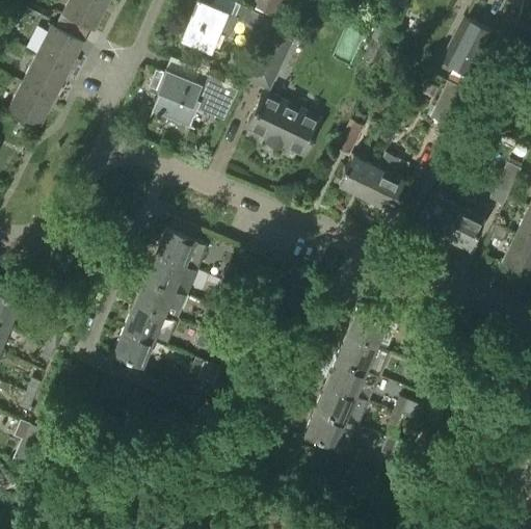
[(107,3),(102,0),(68,0),(60,15),(93,31),(107,3)]
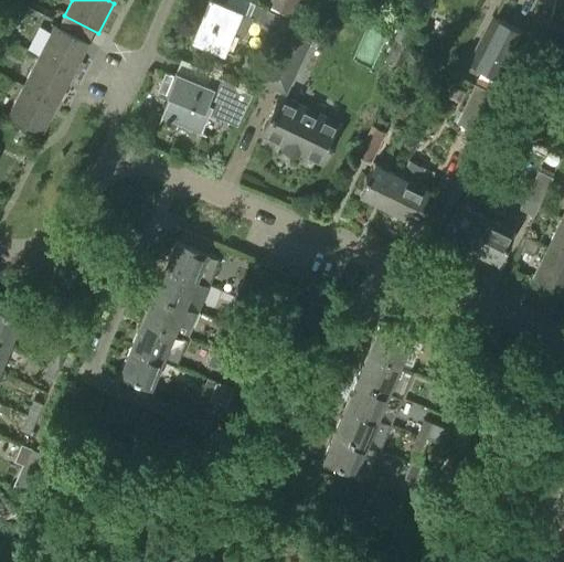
[(296,0),(272,0),(270,4),(289,13),(296,0)]
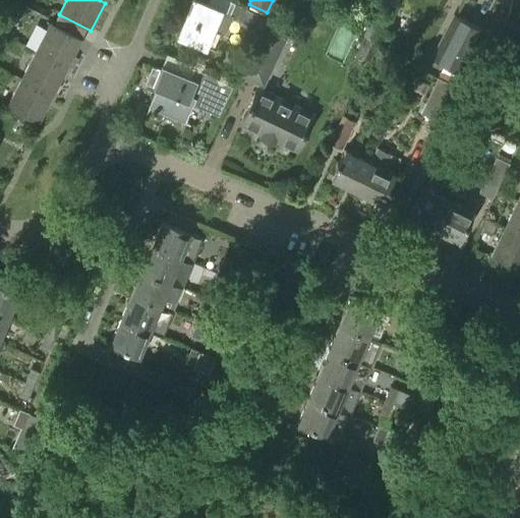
[(377,0),(393,8),(397,0),(377,0)]
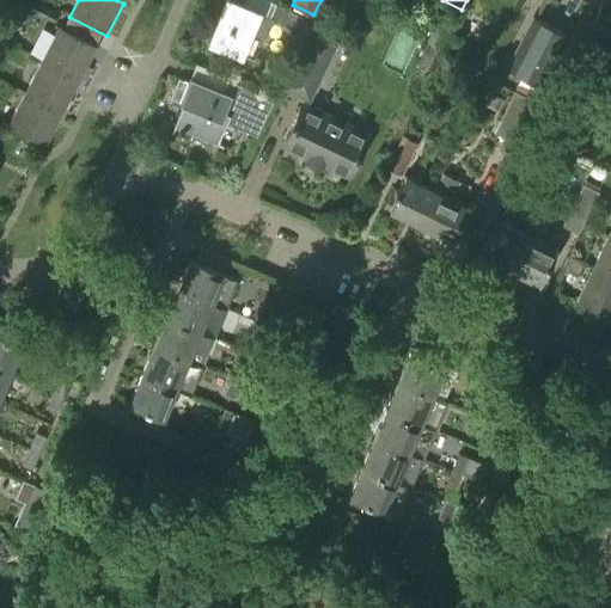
[(209,44),(240,57),(250,35),(264,41),(272,22),(257,16),(226,2),(209,44)]
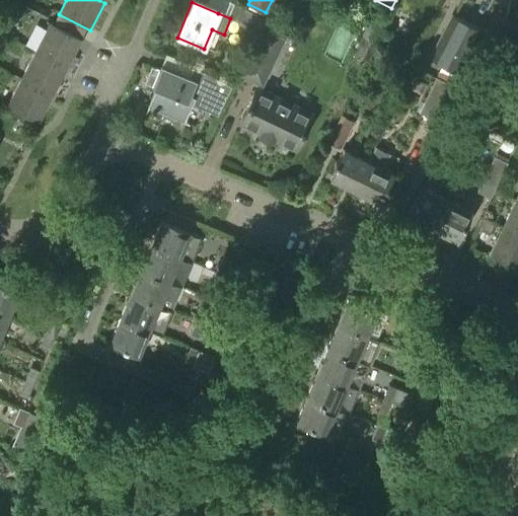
[(234,22),(257,34),(264,21),(240,10),(234,22)]
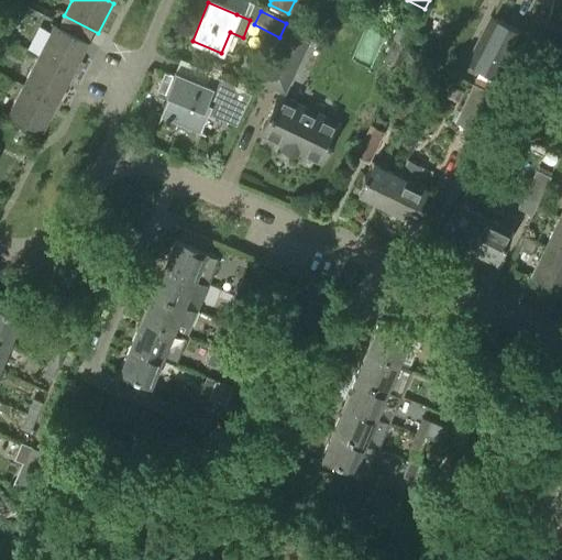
[(393,41),(394,41),(384,62),(398,68),(420,25),(404,17),(393,41)]
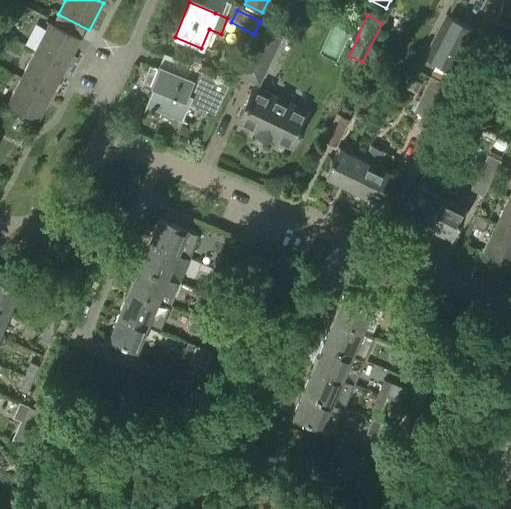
[(446,17),(424,60),(436,66),(453,75),(474,32),(446,17)]
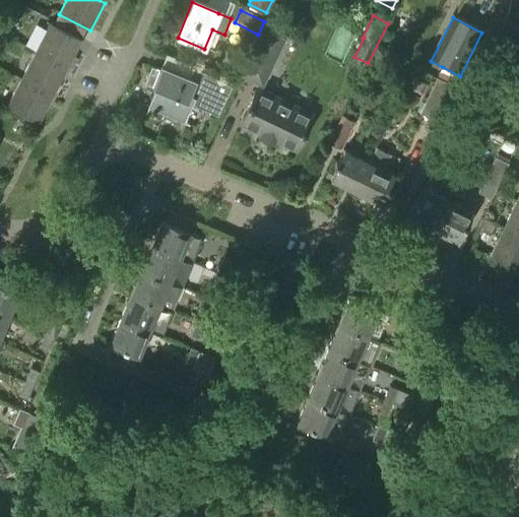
[(504,58),(517,31),(509,27),(497,22),(483,49),(496,54),(504,58)]
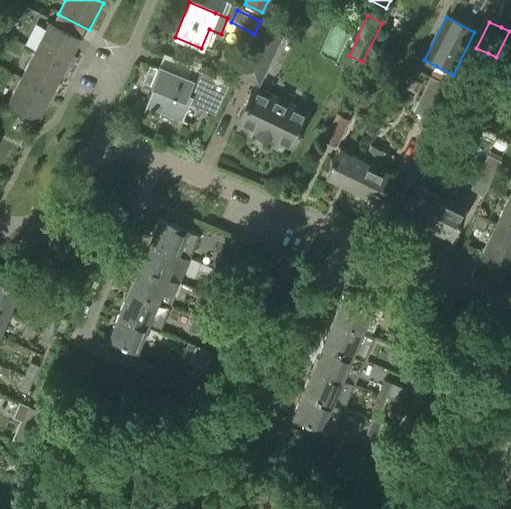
[(49,25),(35,51),(65,68),(80,41),(49,25)]
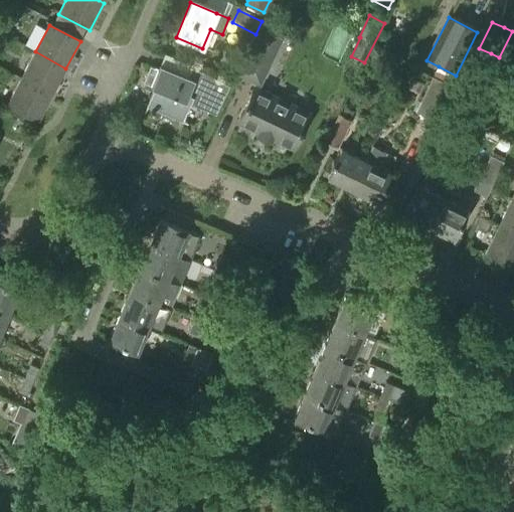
[(239,74),(259,83),(281,36),(263,28),(239,74)]
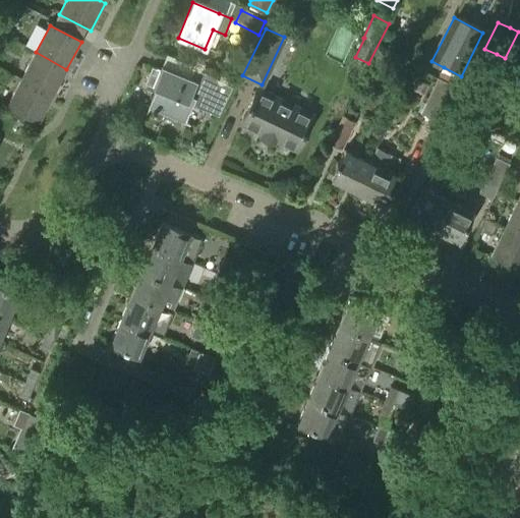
[(52,98),(66,69),(36,52),(20,81),(52,98)]
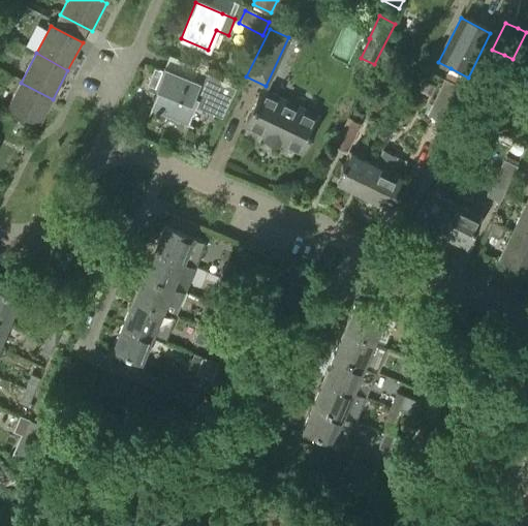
[(158,116),(187,127),(195,107),(222,119),(229,101),(235,90),(202,73),(196,71),(175,62),(172,71),(163,68),(154,90),(158,92),(150,112),(155,114),(153,118),(157,119),(158,116)]
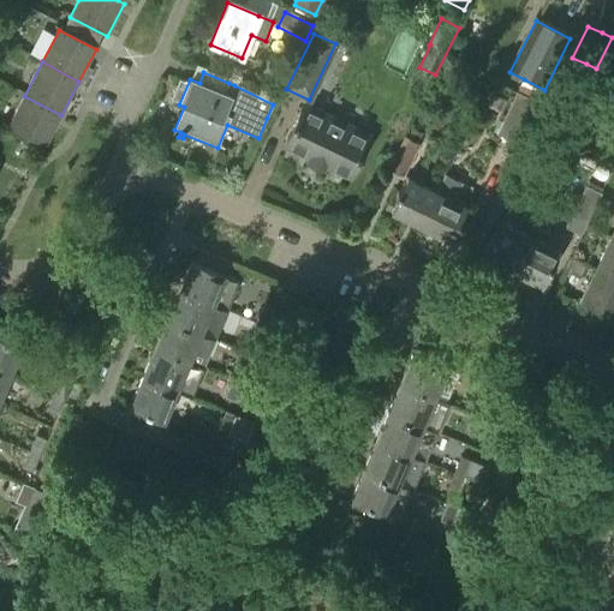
[(556,123),(582,135),(600,97),(574,85),(556,123)]
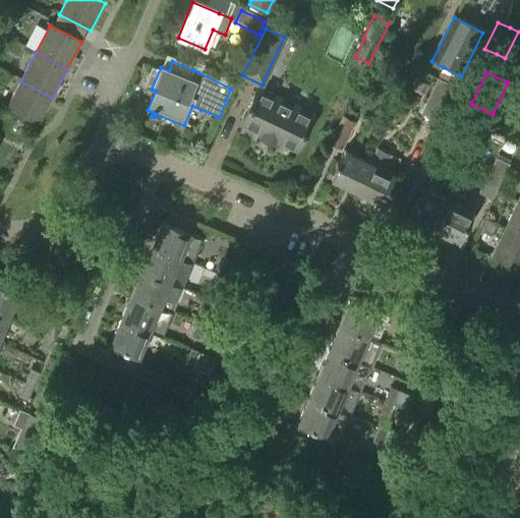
[(420,115),(439,125),(441,122),(457,90),(438,80),(420,115)]
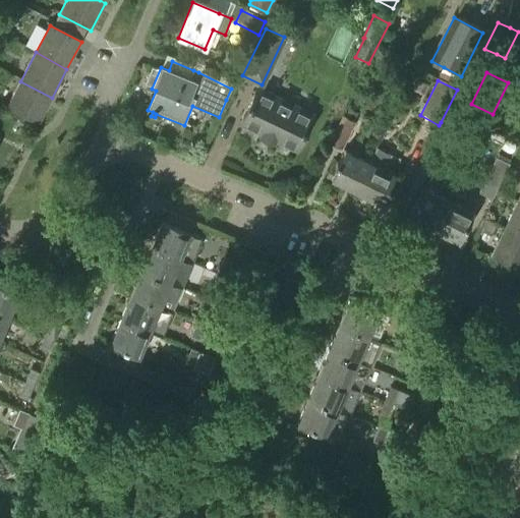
[(52,98),(20,81),(6,110),(38,125),(52,98)]
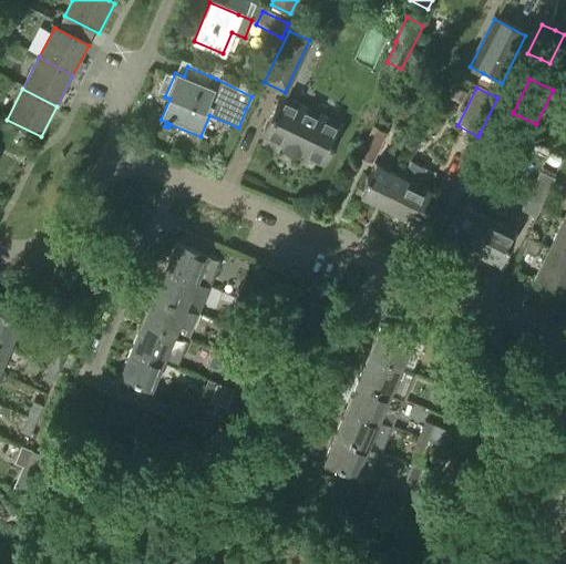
[(283,150),(297,157),(299,153),(322,164),(339,129),(279,100),(261,135),(285,146),(283,150)]
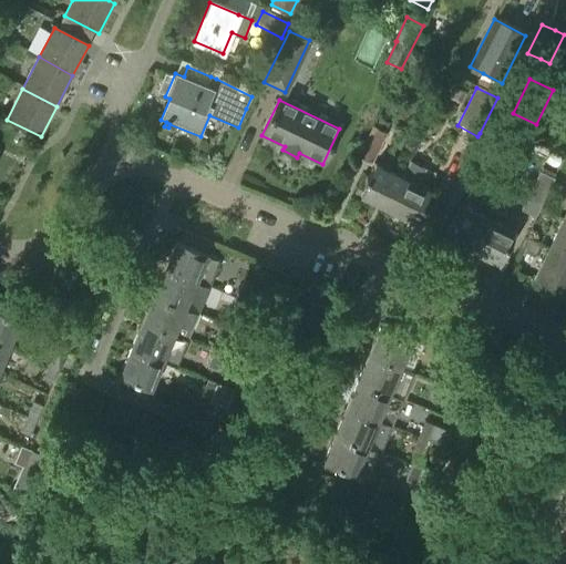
[(358,157),(370,164),(386,135),(372,129),(358,157)]
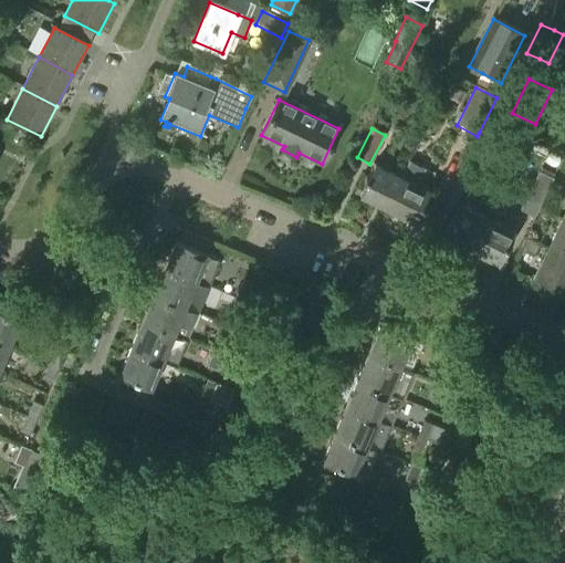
[(488,147),(492,139),(479,133),(477,136),(474,142),(488,147)]
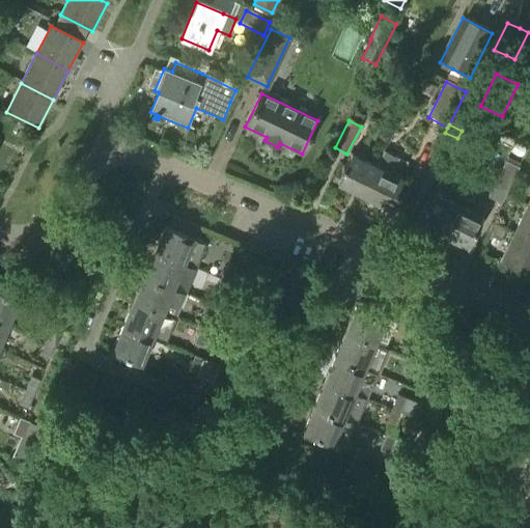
[(434,156),(447,162),(457,138),(445,133),(434,156)]
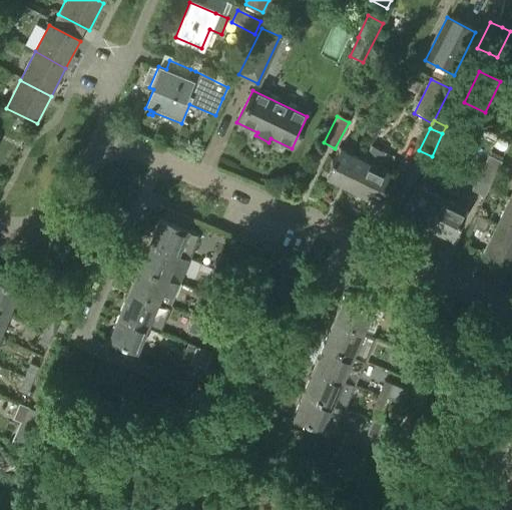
[(321,176),(350,190),(364,161),(339,149),(333,162),(329,160),(321,176)]
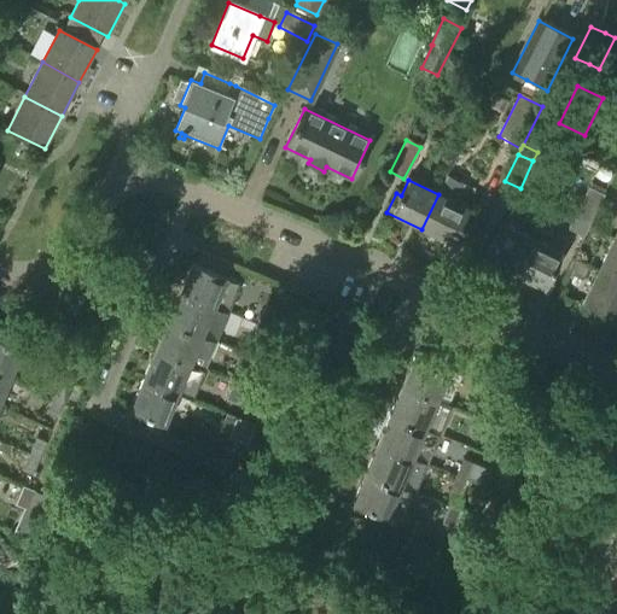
[(568,231),(583,238),(604,197),(588,189),(568,231)]
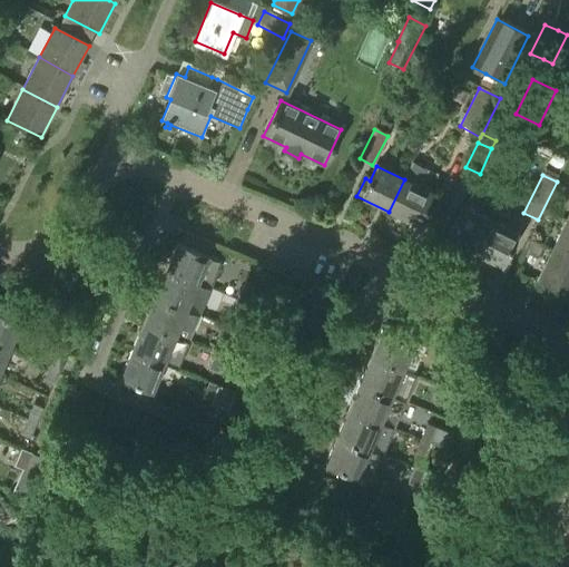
[(437,195),(404,179),(389,212),(421,226),(437,195)]
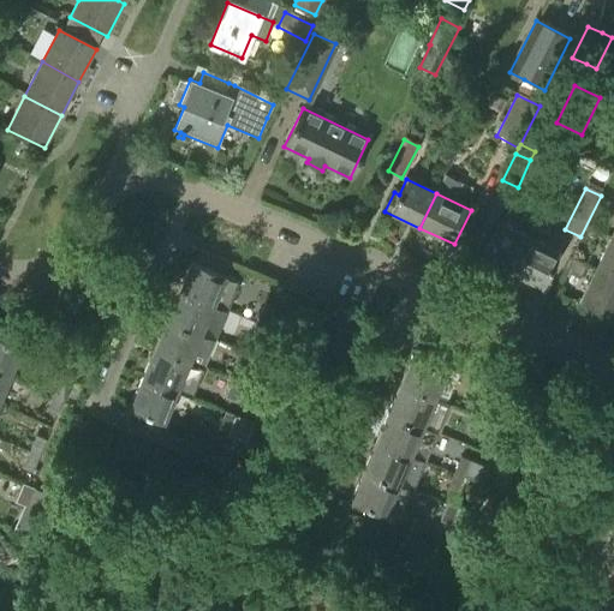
[(481,257),(511,271),(528,238),(498,223),(481,257)]
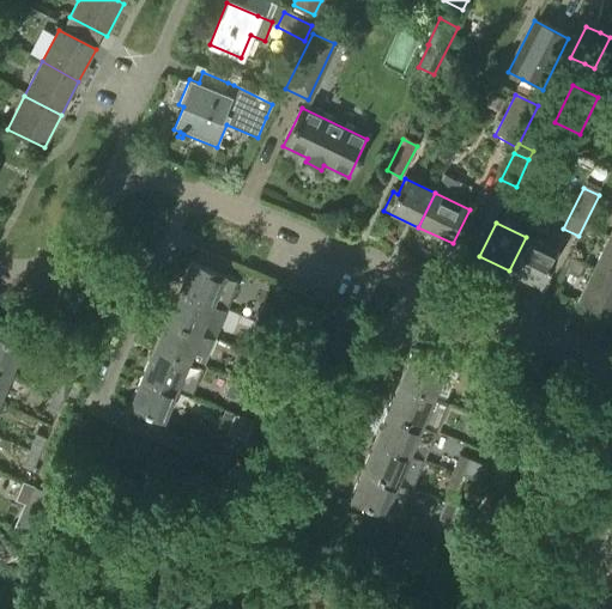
[(526,237),(509,270),(539,285),(556,251),(555,250),(561,238),(532,224),(526,237)]
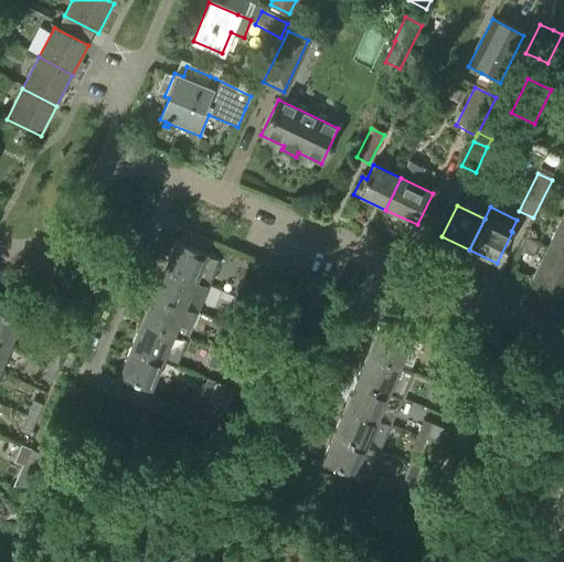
[(563,220),(561,219),(546,250),(563,257),(563,220)]
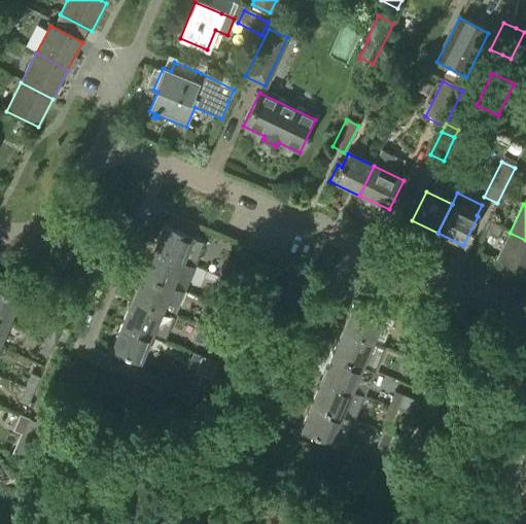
[(163,225),(151,250),(195,269),(205,244),(163,225)]
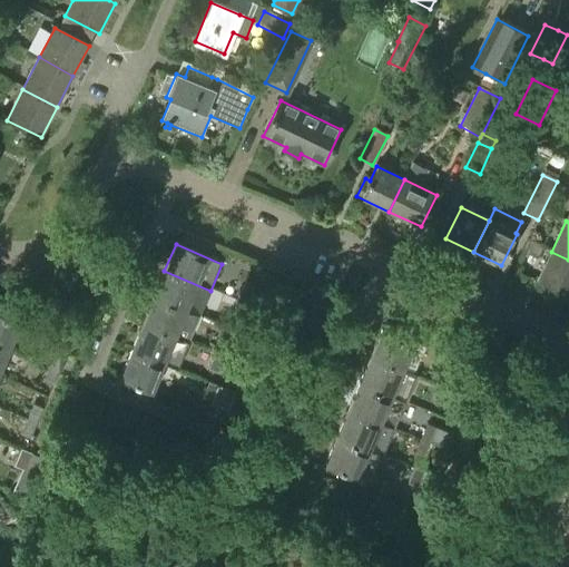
[(568,260),(551,252),(537,283),(568,297),(568,260)]
